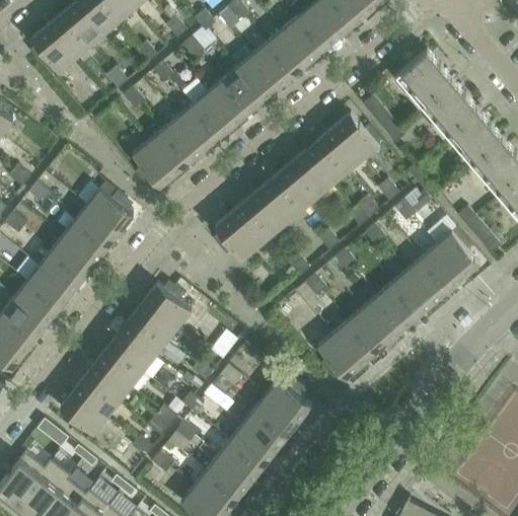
[(102,0),(79,0),(78,1),(105,33),(121,21),(102,0)]
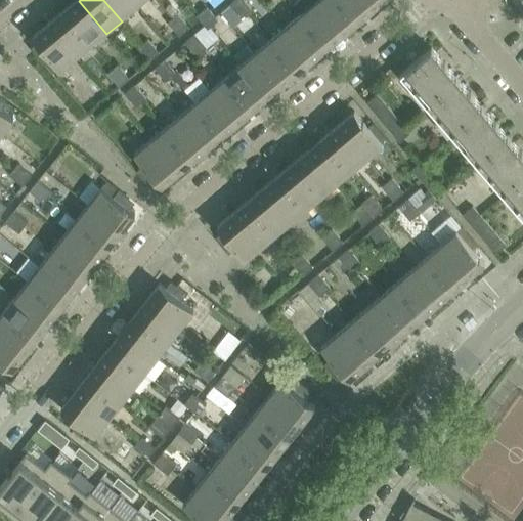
[(129,0),(103,0),(122,22),(137,8),(129,0)]
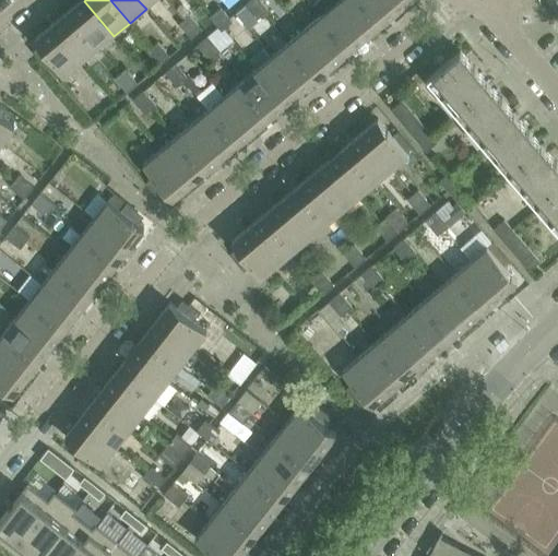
[(138,0),(146,9),(156,0),(138,0)]
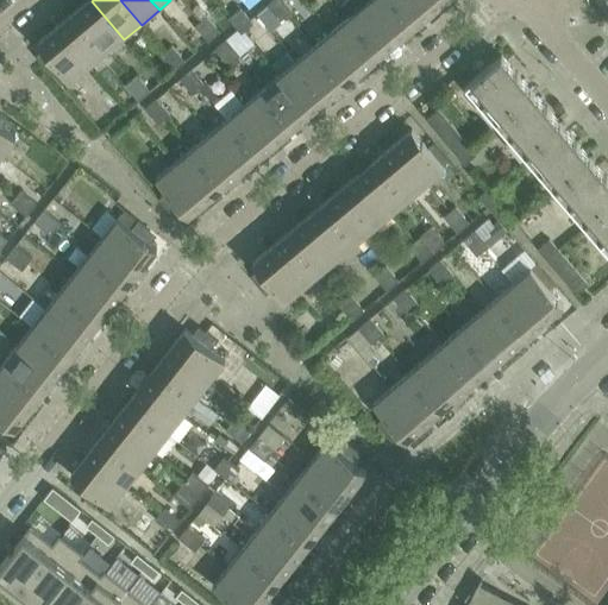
[(287,7),(281,0),(279,0),(268,8),(275,17),(287,7)]
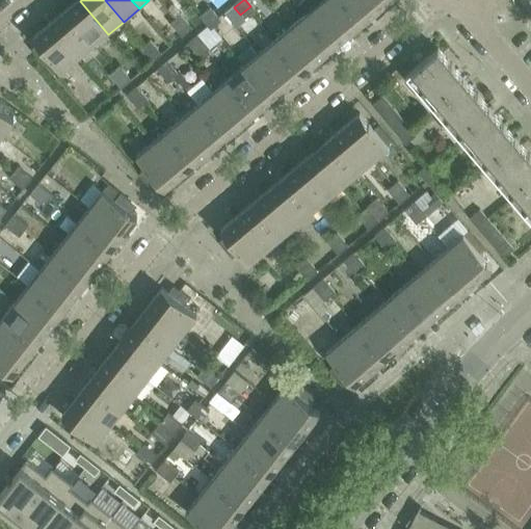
[(365,26),(343,0),(326,0),(321,4),(349,38),(365,26)]
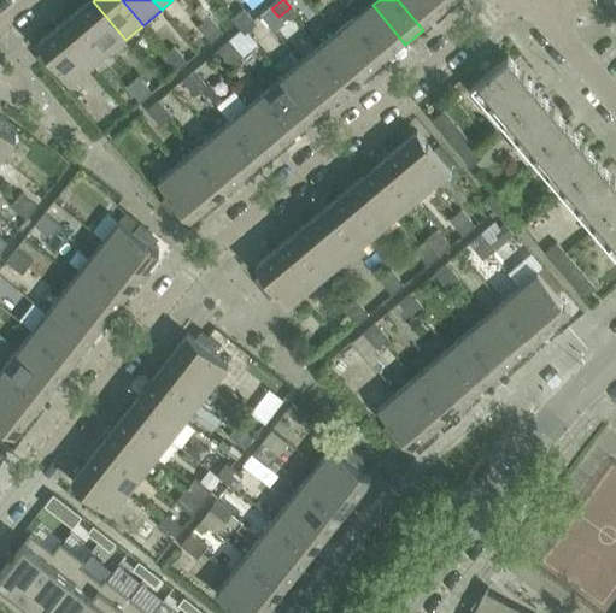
[(441,15),(428,0),(398,0),(423,30),(441,15)]
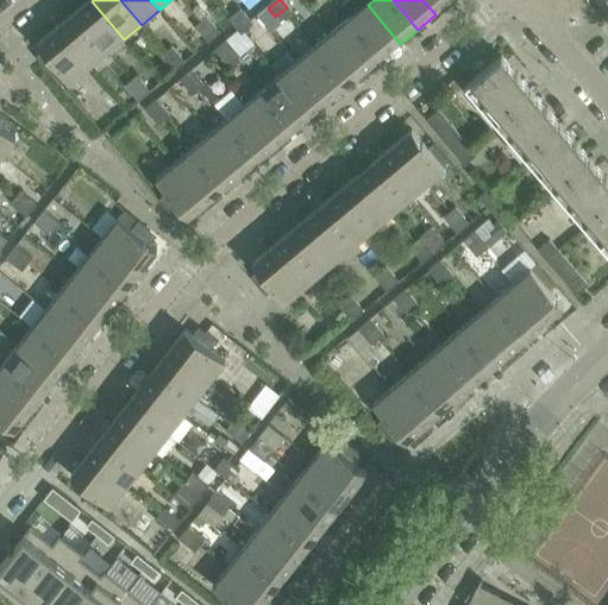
[(422,0),(436,14),(452,0),(422,0)]
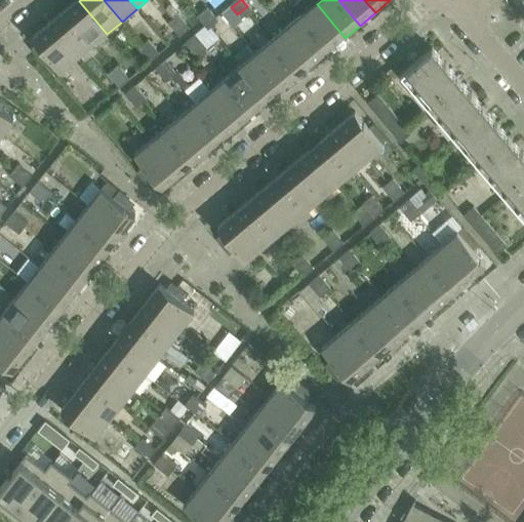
[(79,1),(65,13),(92,47),(107,34),(79,1)]
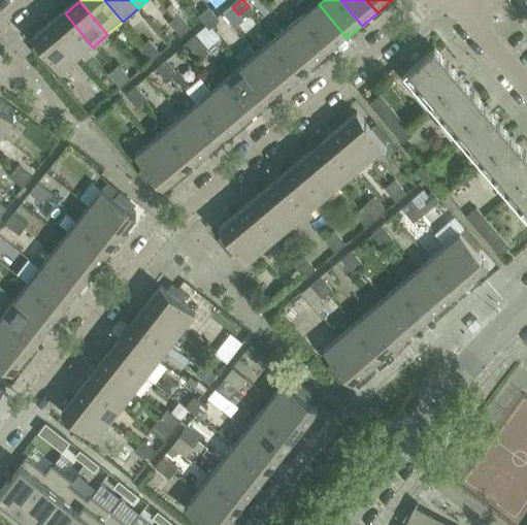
[(347,38),(319,4),(303,18),(331,51),(347,38)]
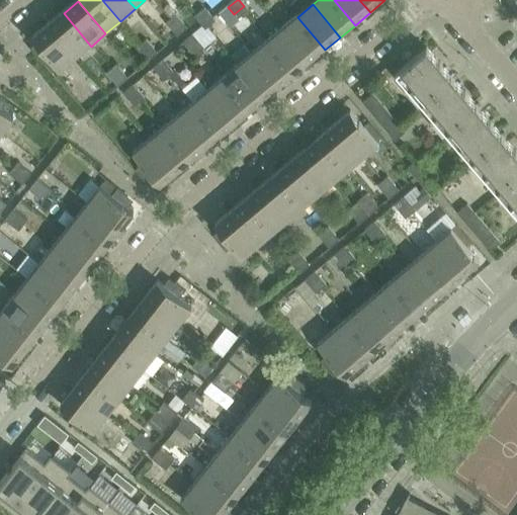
[(244,6),(234,14),(239,21),(249,12),(244,6)]
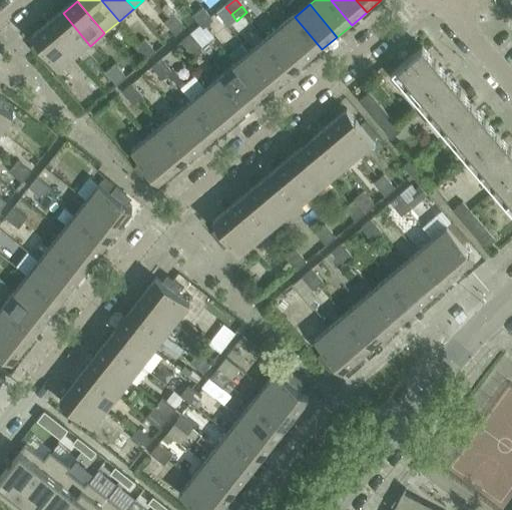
[(193,18),(195,22),(198,25),(208,16),(203,10),(193,18)]
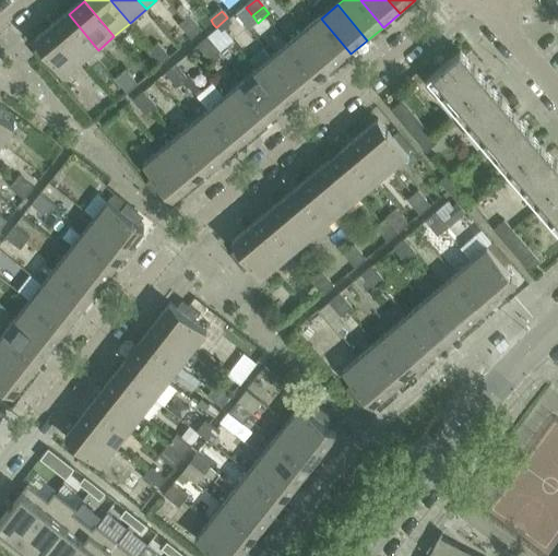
[(69,14),(52,28),(82,63),(98,50),(69,14)]
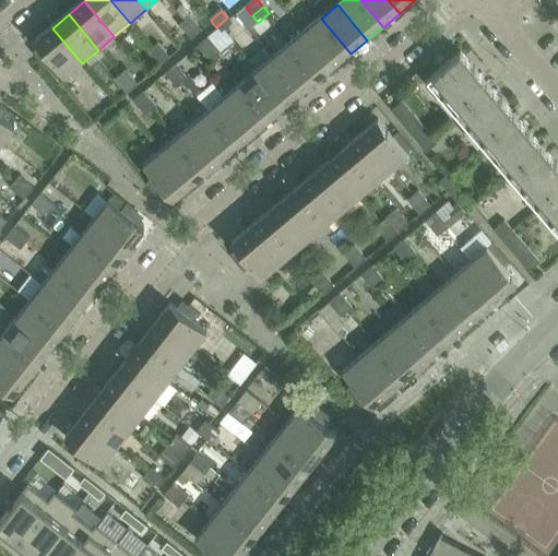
[(227,18),(216,27),(223,34),(234,25),(227,18)]
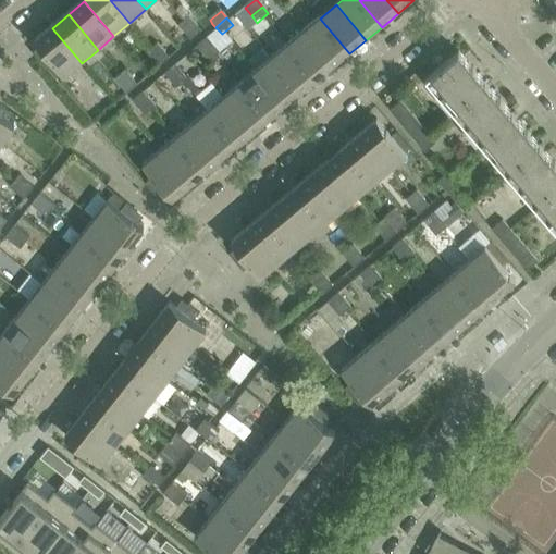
[(180,27),(185,35),(196,25),(190,19),(180,27)]
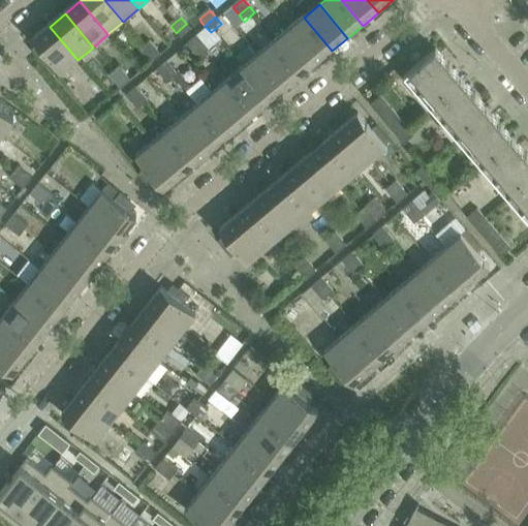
[(332,51),(304,18),(289,30),(317,63),(332,51)]
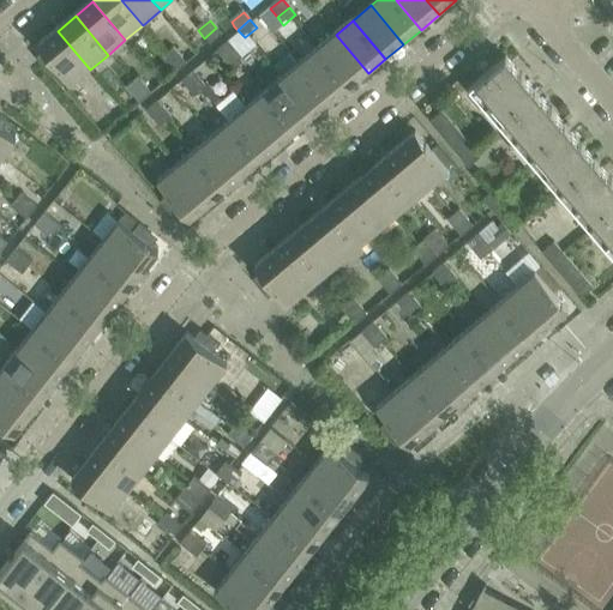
[(223,36),(216,28),(204,38),(211,46),(223,36)]
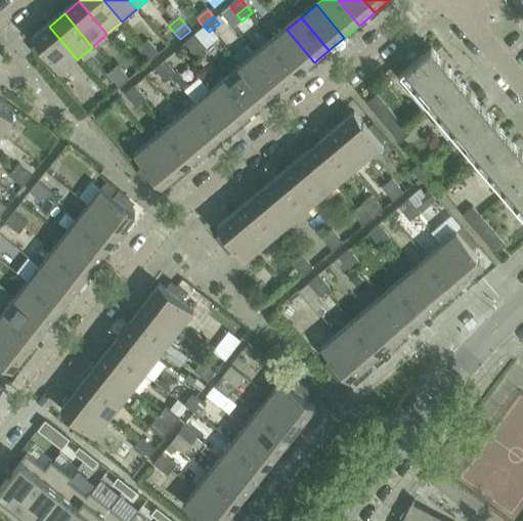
[(33,40),(38,46),(43,51),(36,57),(45,68),(51,61),(61,73),(77,59),(49,27),(33,40)]
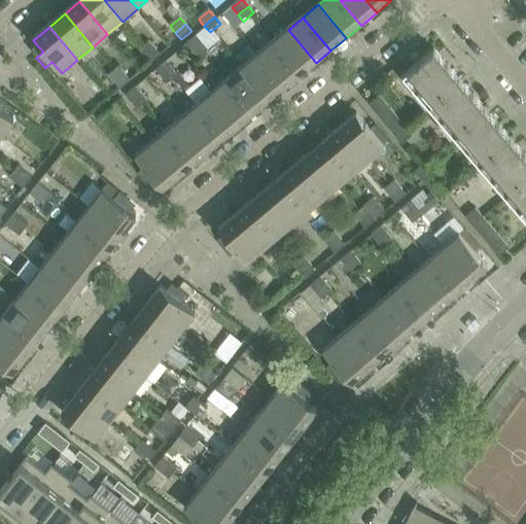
[(316,63),(288,30),(273,42),(301,76),(316,63)]
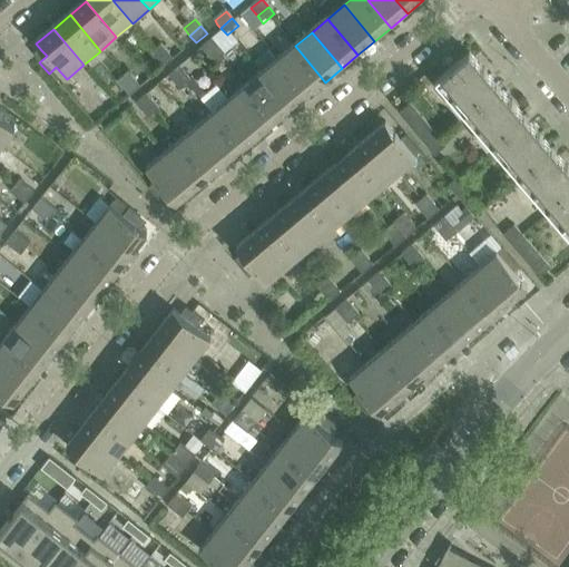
[(213,40),(202,50),(208,57),(219,48),(213,40)]
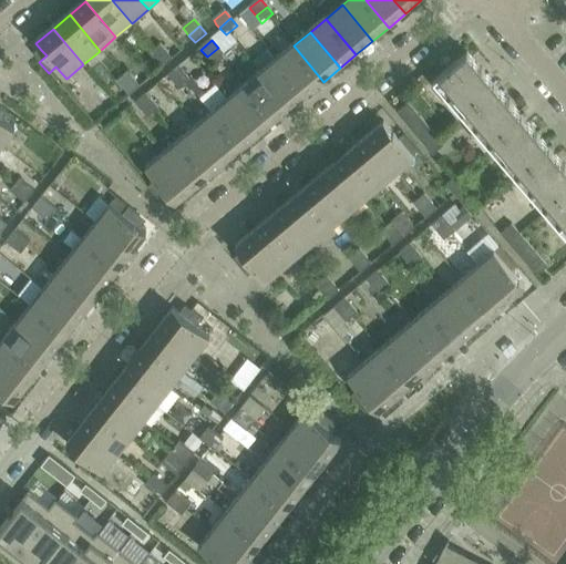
[(323,82),(294,45),(277,60),(307,95),(323,82)]
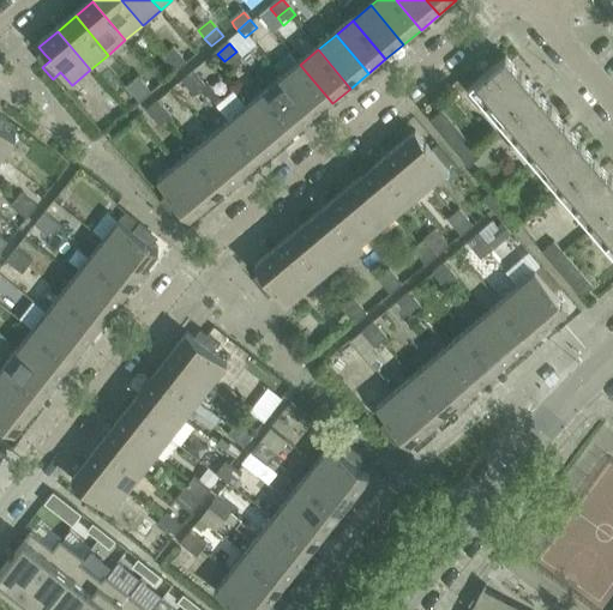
[(162,60),(169,68),(181,58),(174,50),(162,60)]
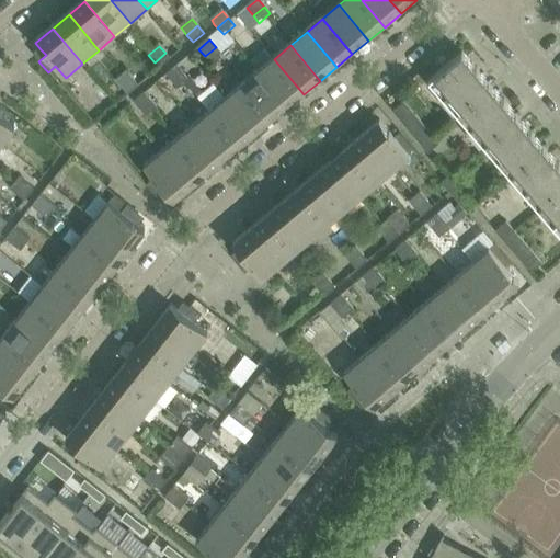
[(216,47),(205,56),(210,64),(221,54),(216,47)]
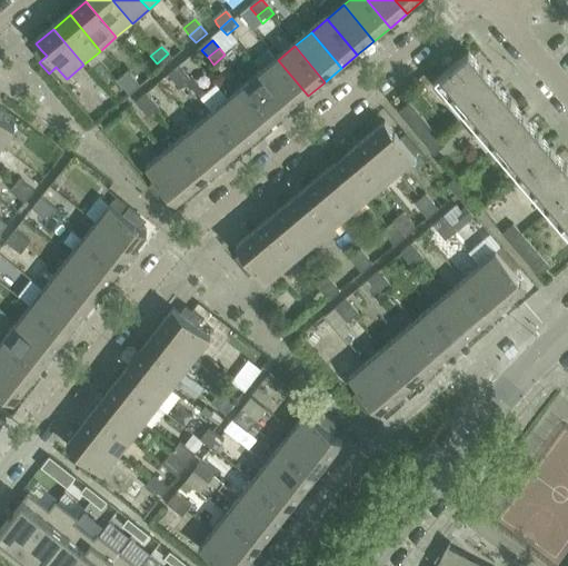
[(168,53),(157,63),(162,70),(173,61),(168,53)]
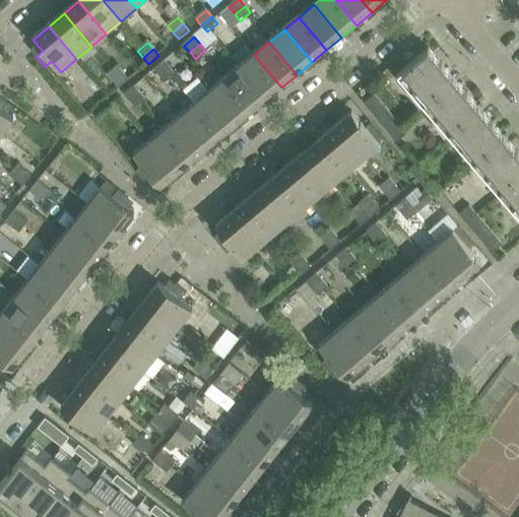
[(398,77),(425,108),(455,80),(429,50),(398,77)]
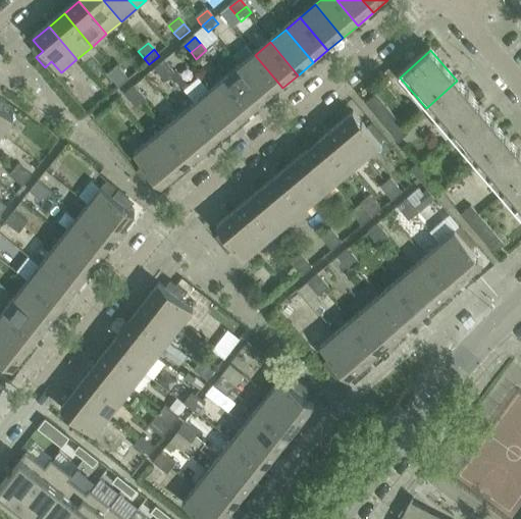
[(282,88),(255,55),(241,67),(268,100),(282,88)]
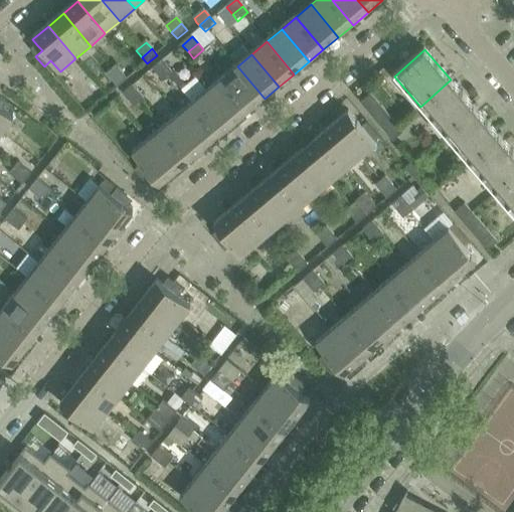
[(163,61),(153,70),(158,76),(168,68),(163,61)]
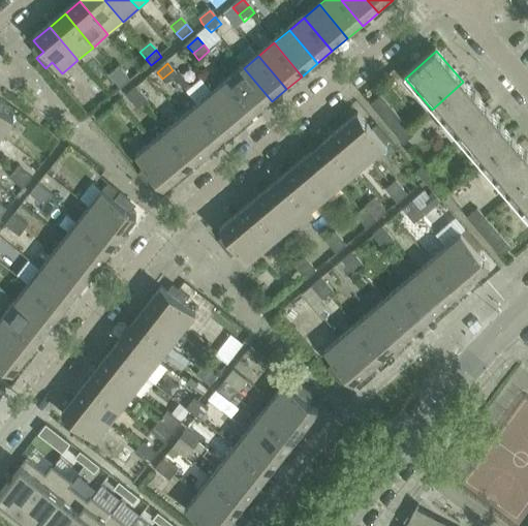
[(110,78),(116,84),(126,75),(120,68),(110,78)]
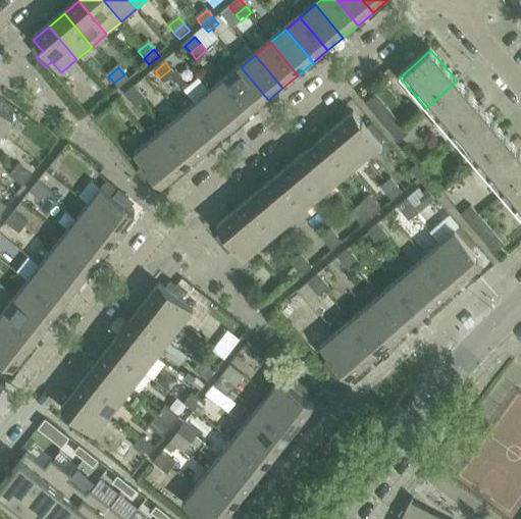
[(268,100),(241,67),(225,80),(253,113),(268,100)]
